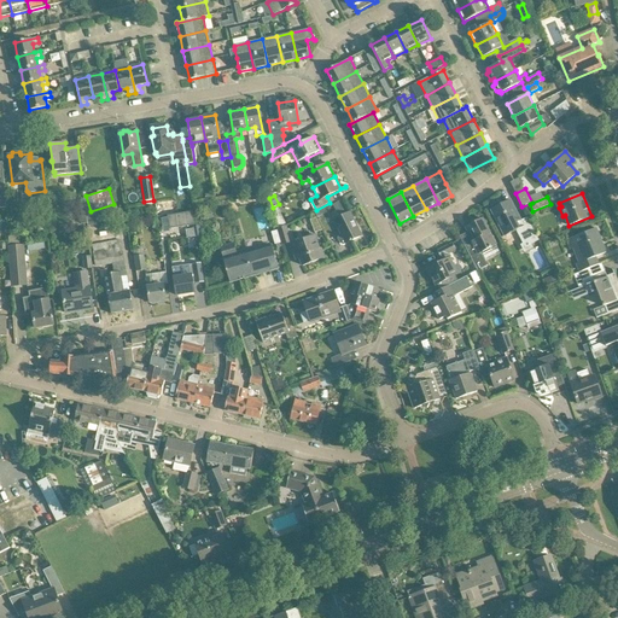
[(508,200),(491,210),(505,237),(517,231),(520,237),(519,237),(523,244),(530,240),(531,245),(540,240),(528,217),(526,217),(528,220),(522,222),(519,217),(517,219),(508,200)]
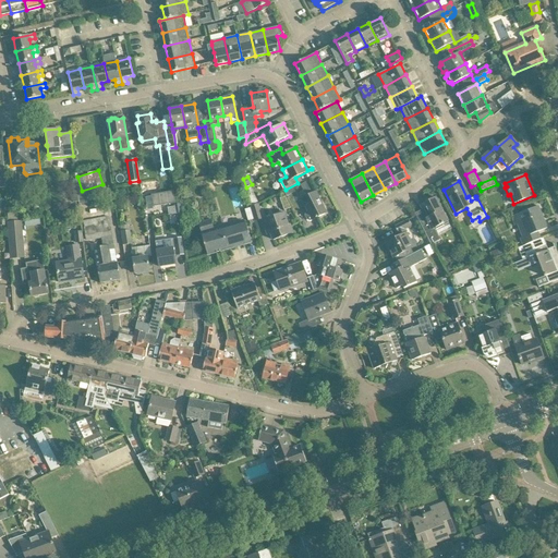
[(306,183),(300,185),(304,194),(311,191),(306,183)]
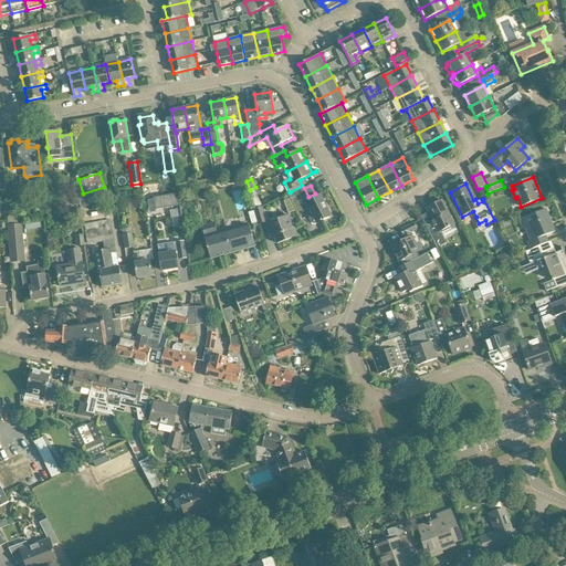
[(178,206),(176,195),(154,198),(156,209),(178,206)]
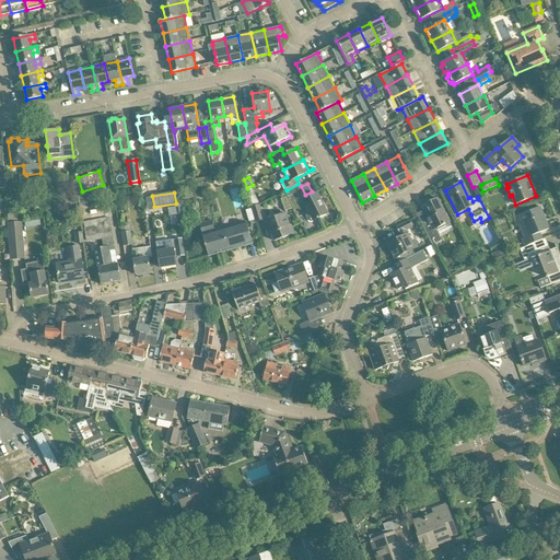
[(328,213),(317,193),(303,200),(308,212),(306,213),(306,217),(308,221),(312,222),(328,213)]
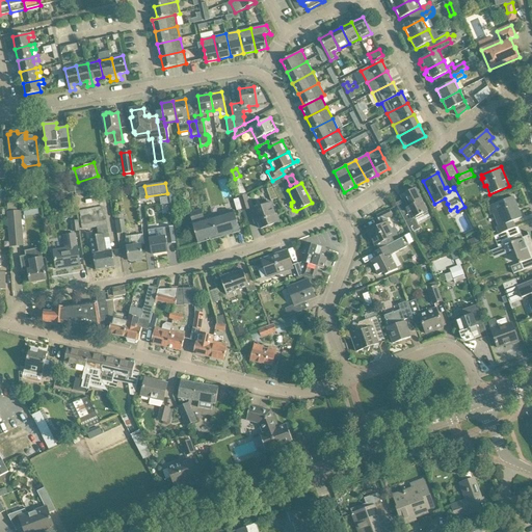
[(397,203),(396,204),(411,234),(420,229),(415,217),(427,211),(416,188),(401,195),(401,196),(403,195),(405,198),(402,201),(401,204),(397,203)]
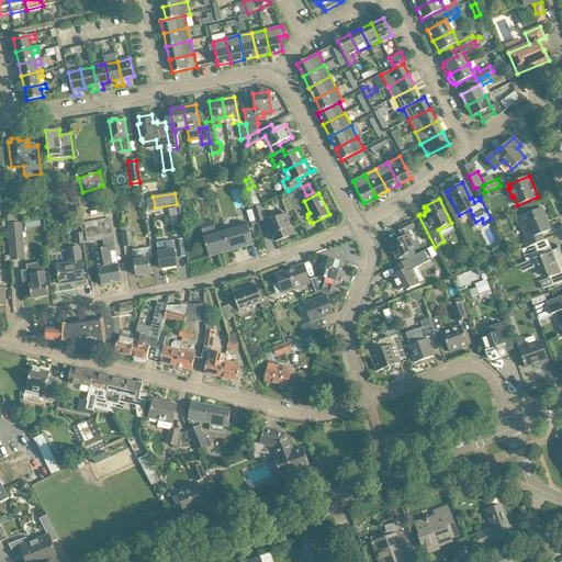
[(257,223),(265,221),(260,205),(253,209),(257,223)]
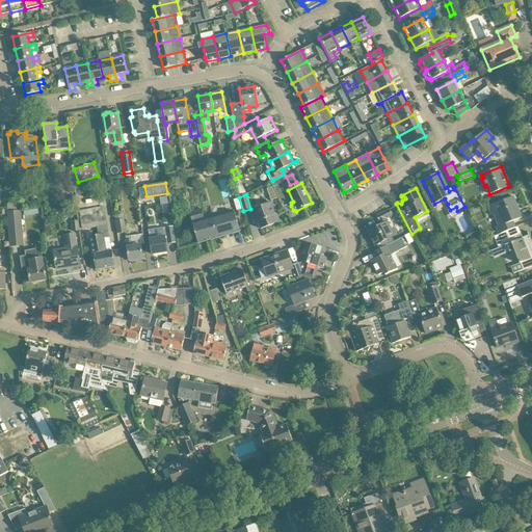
[(522,217),(513,196),(487,207),(491,215),(494,214),(499,227),(496,228),(499,235),(507,231),(515,228),(512,221),(522,217)]
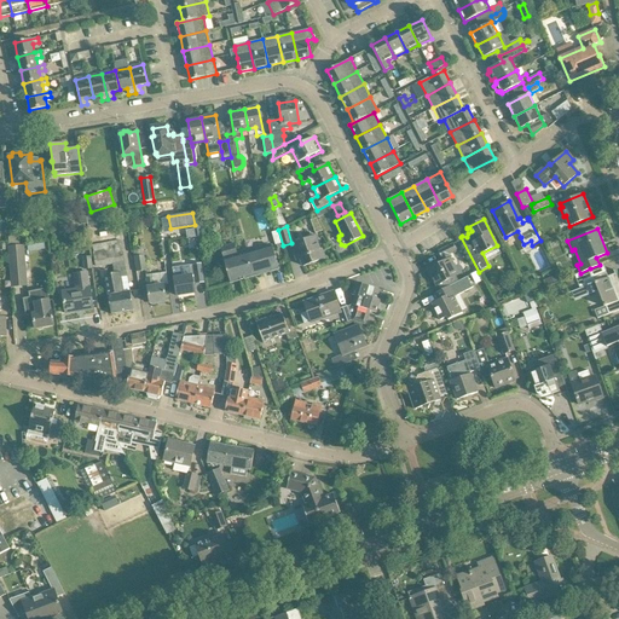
[(19,231),(9,231),(10,246),(21,244),(19,231)]
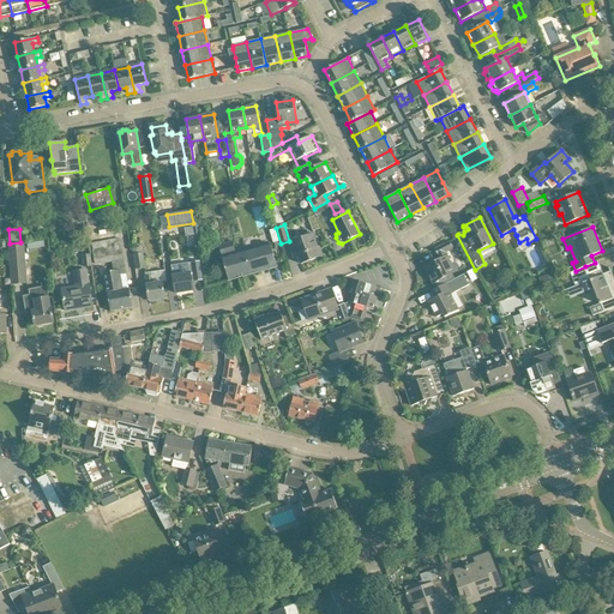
[(301,264),(321,257),(314,234),(289,244),(295,258),(299,257),(301,264)]
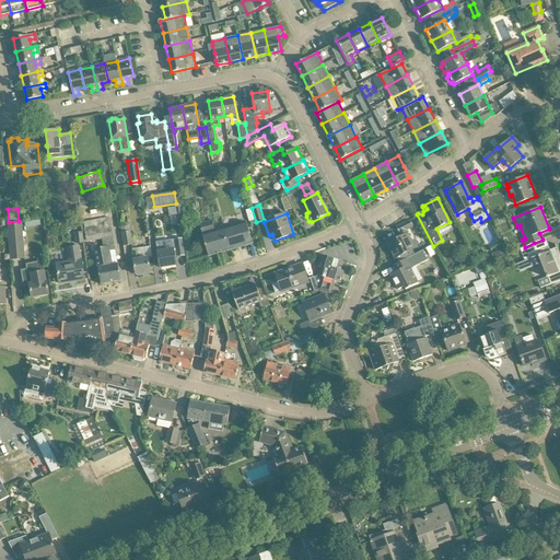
[(108,218),(83,222),(88,242),(113,237),(108,218)]
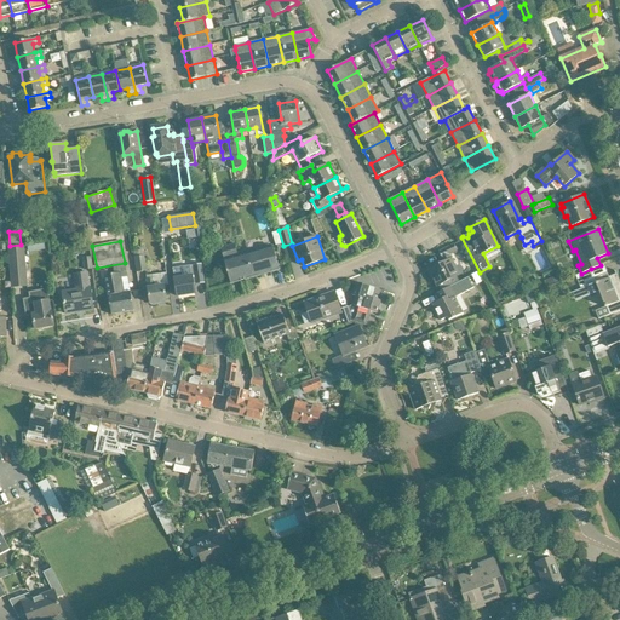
[(167,245),(171,264),(183,263),(181,242),(167,245)]
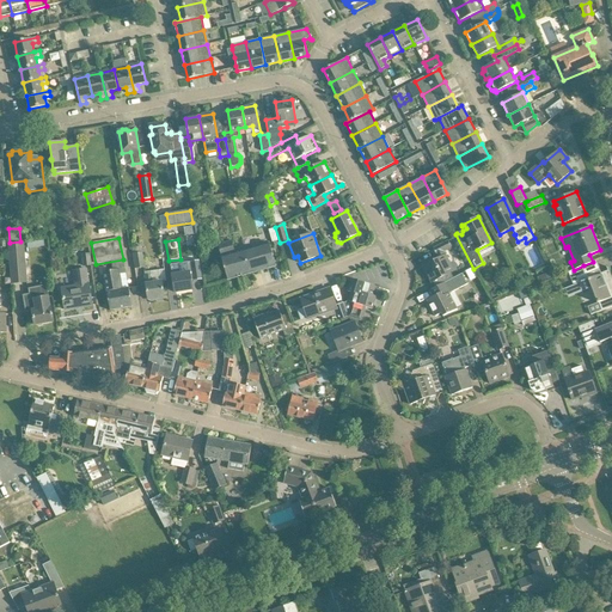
[(221,256),(228,280),(276,267),(269,243),(234,252),(232,240),(218,244),(221,256)]
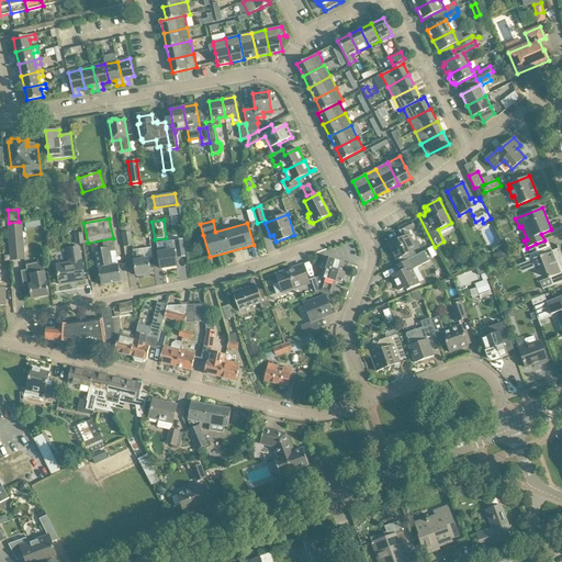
[(414,240),(413,242),(409,234),(409,235),(407,231),(415,227),(412,222),(397,228),(401,234),(403,237),(389,245),(396,260),(417,249),(418,248),(419,247),(419,246),(419,245),(419,244),(419,243),(418,243),(418,242),(417,242),(417,240),(416,240),(415,240),(414,240)]
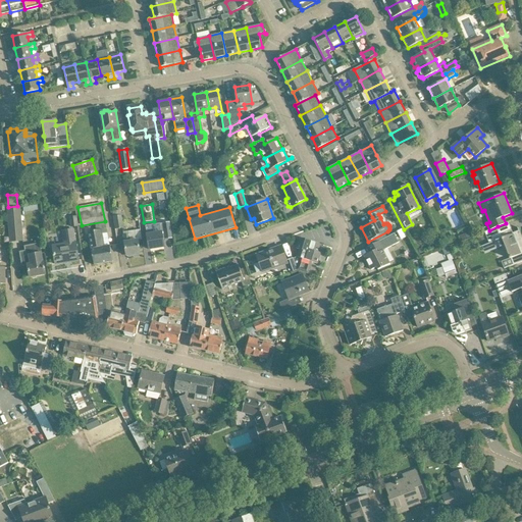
[(21,208),(7,208),(9,244),(23,243),(21,208)]
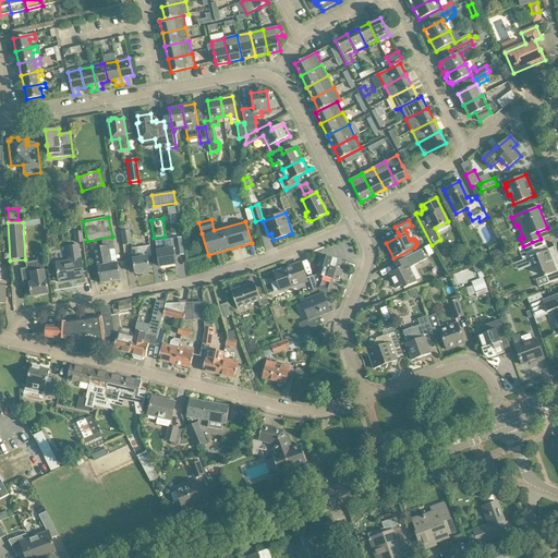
[(123,245),(131,244),(130,231),(122,233),(123,245)]
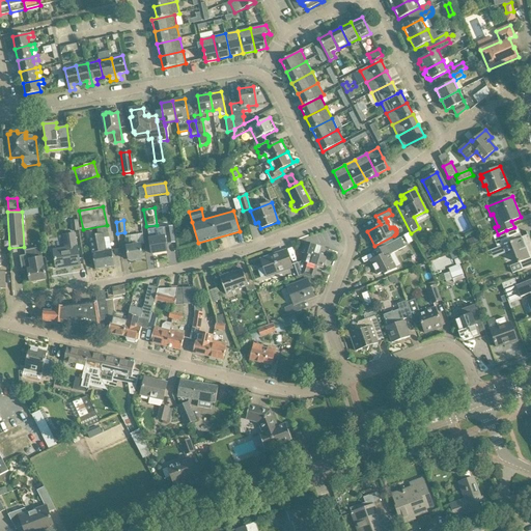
[(79,221),(72,221),(73,232),(80,231),(79,221)]
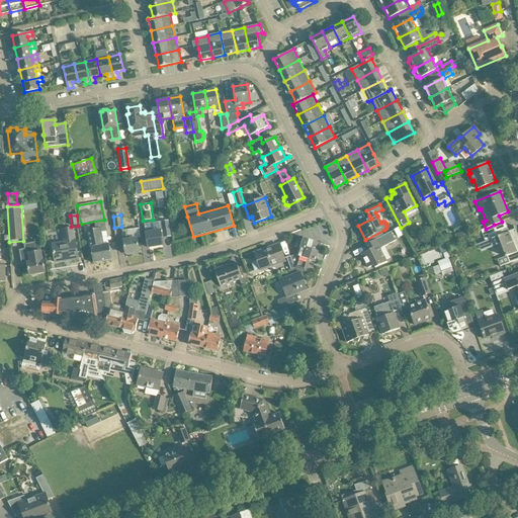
[(169,221),(145,225),(146,233),(149,248),(163,245),(162,238),(164,238),(171,237),(169,221)]
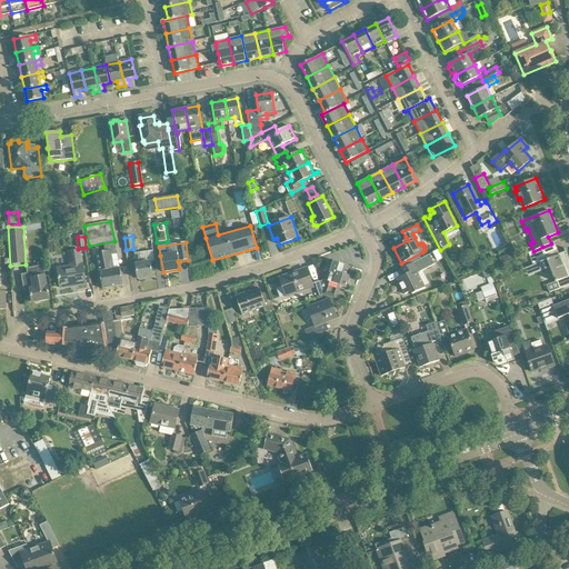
[(542,247),(533,251),(528,253),(532,263),(529,265),(531,270),(548,263),(556,283),(547,287),(549,292),(558,290),(568,285),(568,259),(565,248),(563,248),(565,251),(559,255),(557,251),(546,256),(542,247)]
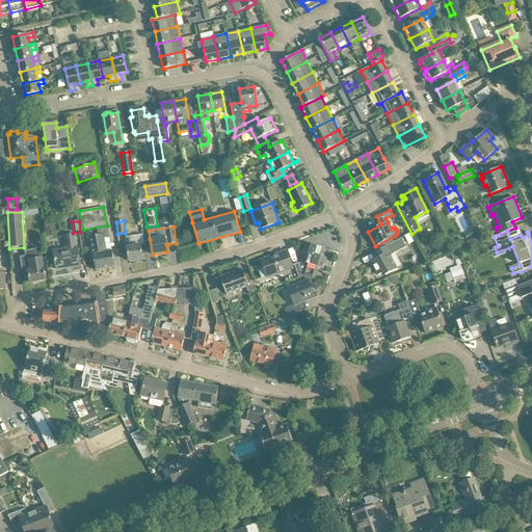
[(89,237),(96,270),(115,267),(112,250),(105,251),(103,239),(109,238),(108,233),(89,237)]
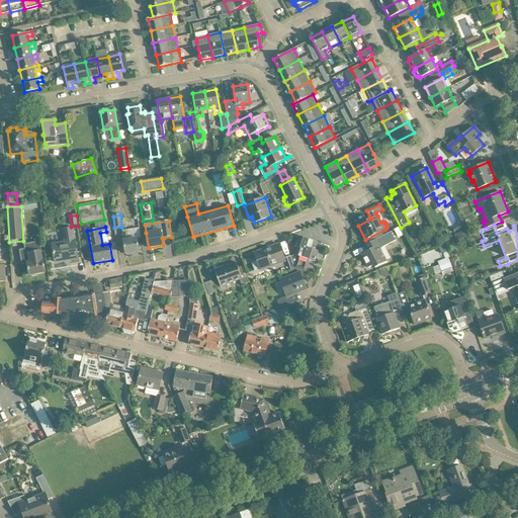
[(53,248),(55,262),(78,259),(75,240),(75,241),(73,228),(62,230),(65,246),(53,248)]
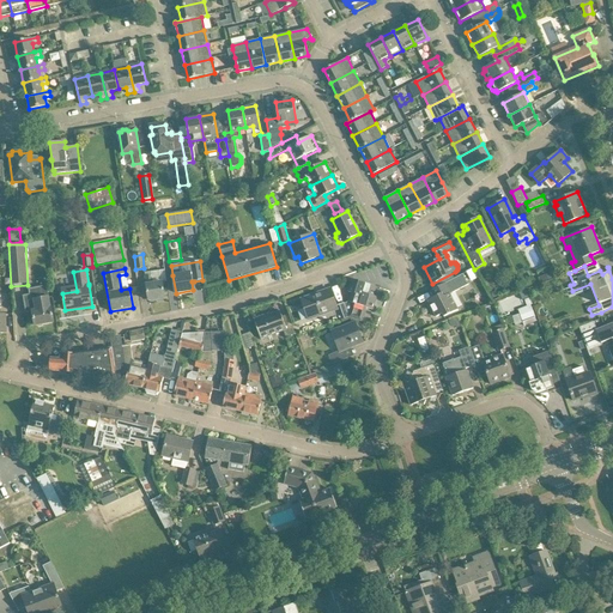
[(145,277),(146,285),(149,301),(156,299),(157,301),(158,303),(163,302),(164,299),(163,298),(165,297),(163,283),(167,281),(165,269),(152,272),(152,275),(149,275),(145,277)]
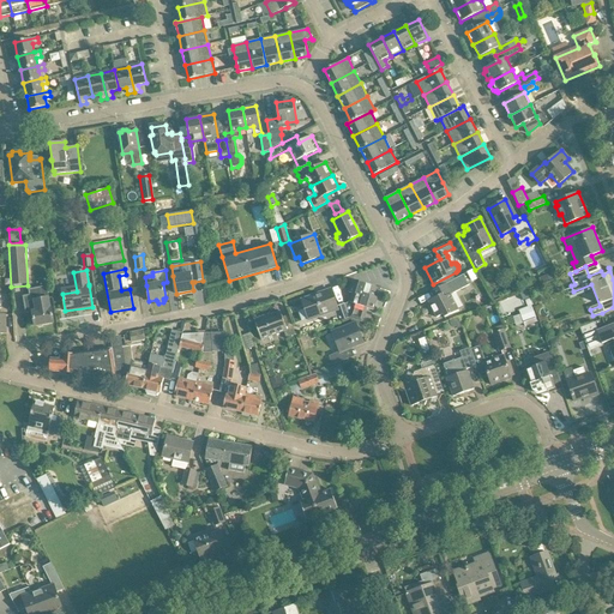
[(465,274),(453,280),(458,290),(471,284),(465,274)]
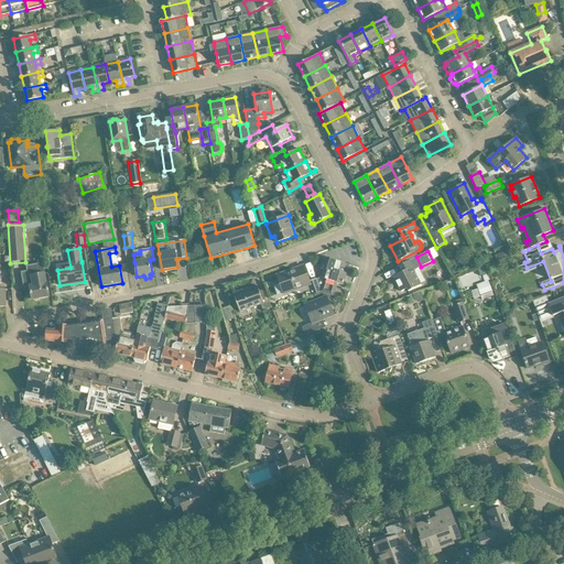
[(346,264),(324,257),(321,269),(324,270),(321,278),(325,280),(321,292),(333,295),(337,283),(343,285),(347,273),(344,272),(346,264)]
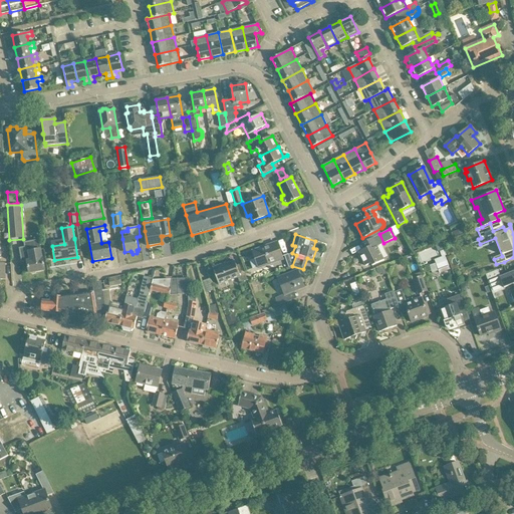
[(372,266),(384,260),(377,247),(379,246),(375,239),(374,237),(360,244),(363,249),(358,252),(365,266),(370,263),(372,266)]
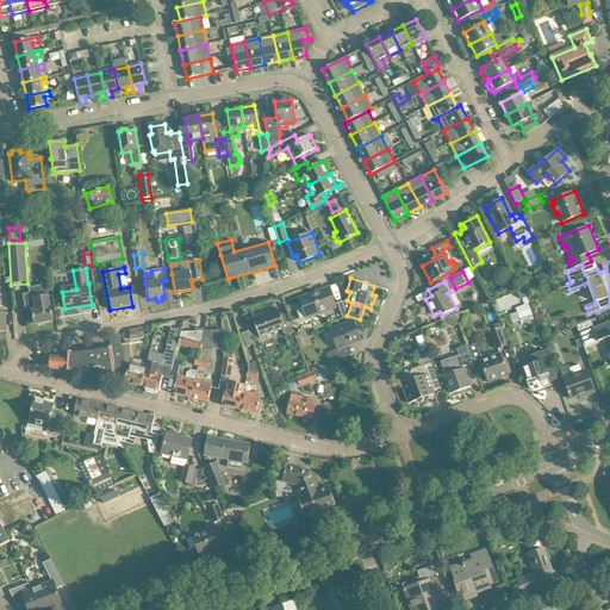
[(47,285),(27,287),(29,293),(23,294),(25,311),(32,310),(35,324),(54,321),(47,285)]
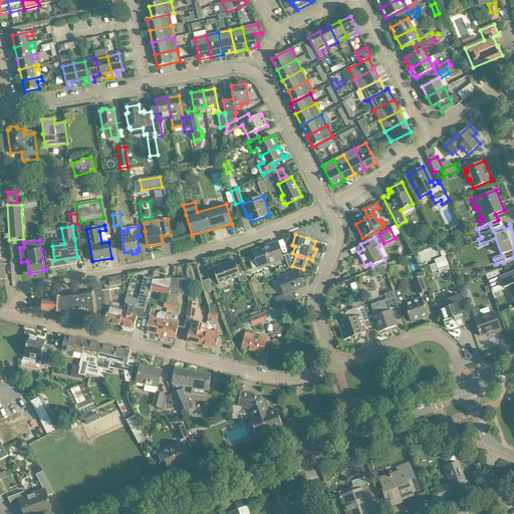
[(270,246),(253,252),(259,268),(283,259),(277,242),(269,245),(270,246)]
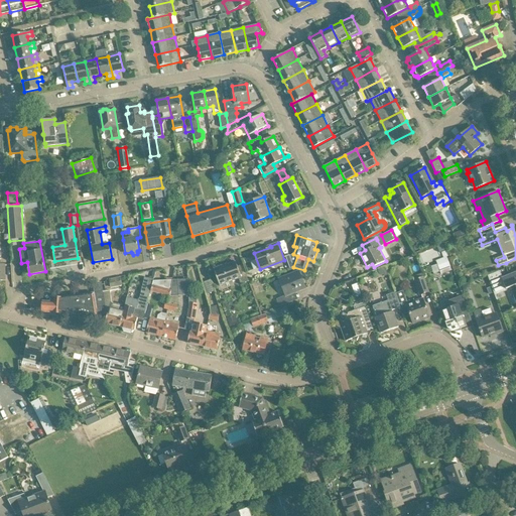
[(443,258),(436,261),(439,271),(450,268),(446,257),(448,257),(446,251),(441,253),(443,258)]
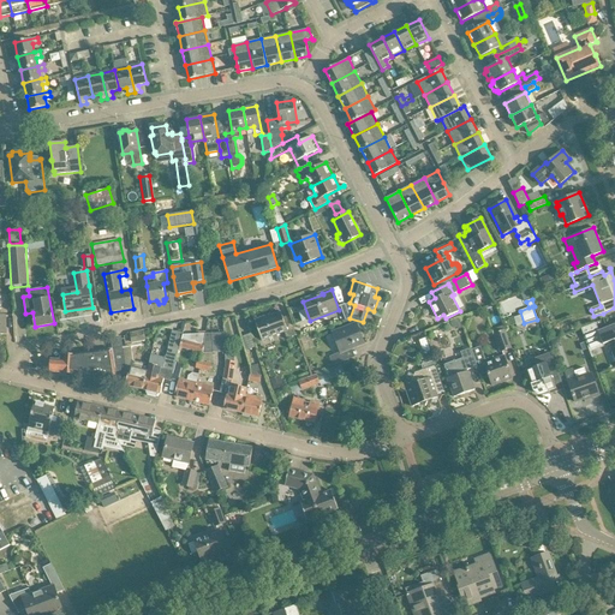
[(267,316),(255,320),(262,341),(285,333),(287,339),(297,335),(290,315),(282,318),(281,312),(267,317),(267,316)]
